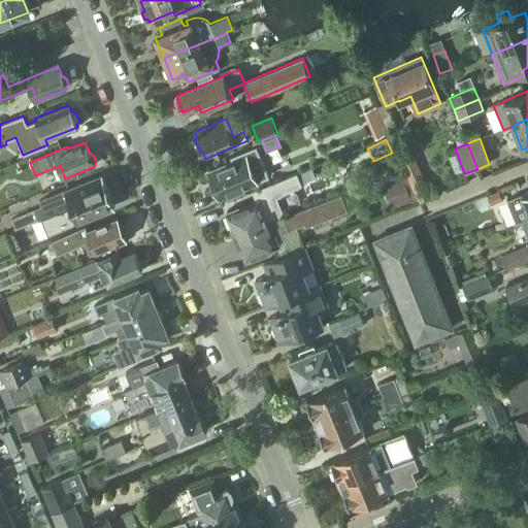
[(232,162),(208,171),(219,197),(267,176),(255,146),(230,157),(232,162)]
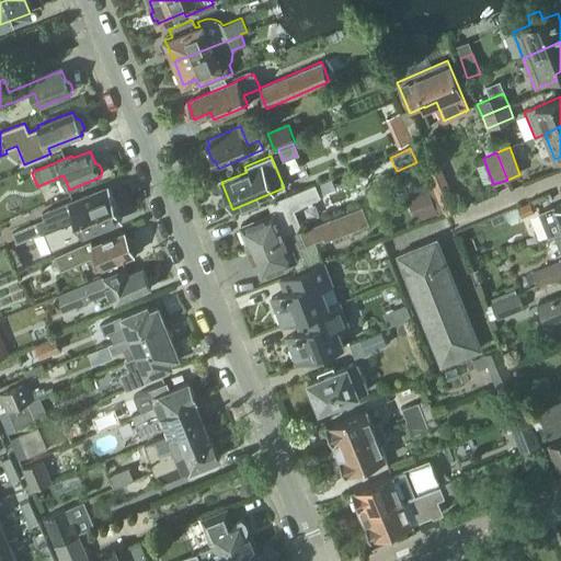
[(437,198),(451,193),(436,158),(423,163),(437,198)]
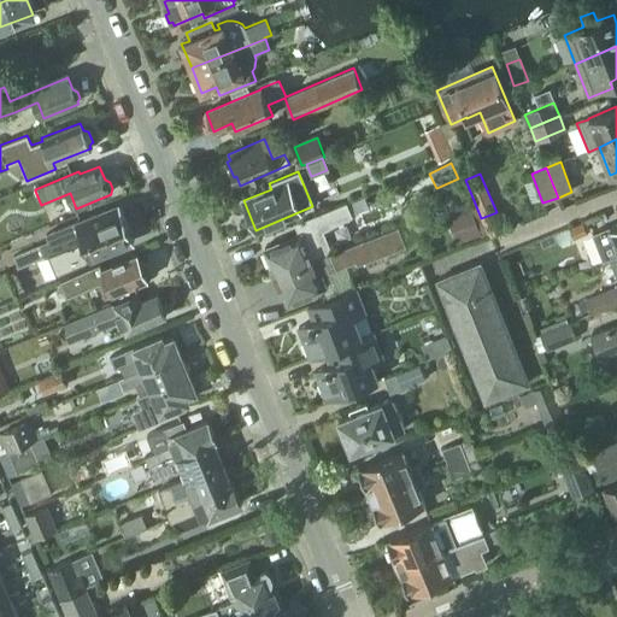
[(322,231),(352,217),(346,203),(299,223),(301,230),(298,231),(299,235),(264,250),(275,276),(323,257),(331,253),(322,231)]
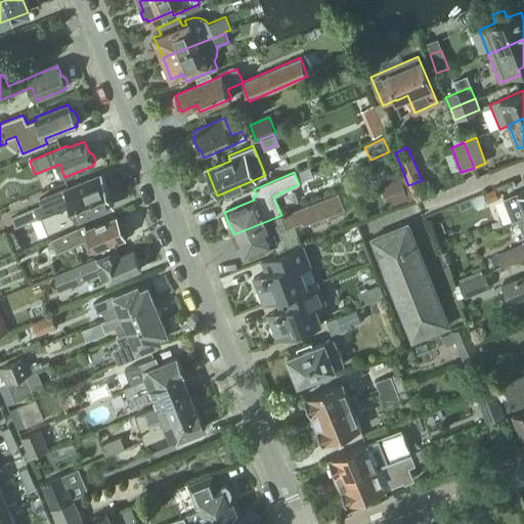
[(41,205),(11,217),(15,227),(41,216),(41,217),(57,210),(57,211),(70,206),(71,207),(110,191),(103,176),(91,181),(90,179),(64,190),(63,188),(39,199),(41,205)]
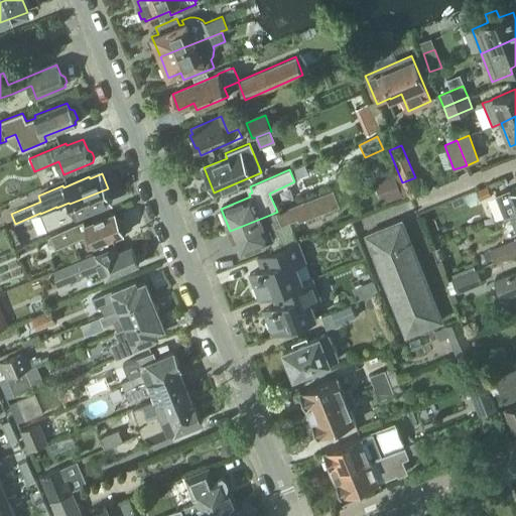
[(487,186),(475,191),(479,201),(491,196),(487,186)]
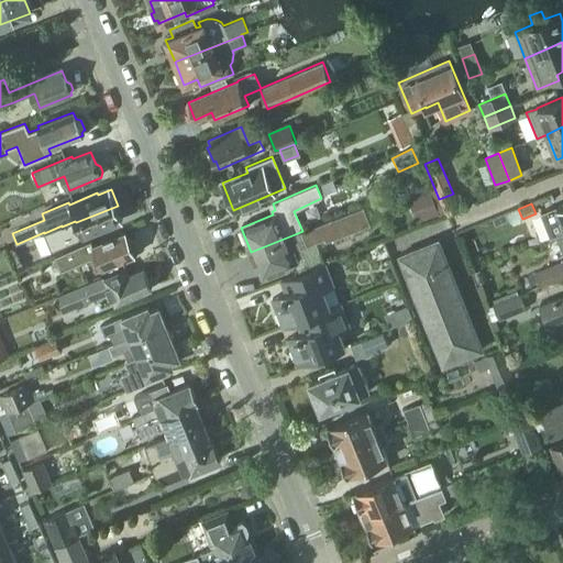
[(562,205),(541,213),(551,239),(556,238),(562,233),(562,205)]
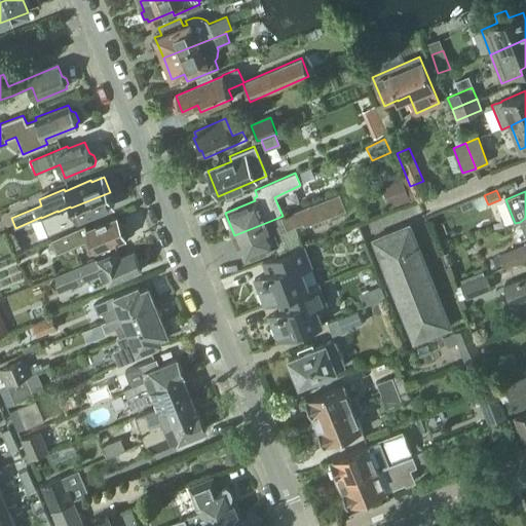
[(58,211),(41,218),(42,220),(48,234),(74,223),(69,211),(71,210),(77,225),(78,224),(104,213),(104,212),(115,207),(110,192),(71,208),(70,207),(58,212),(58,211)]
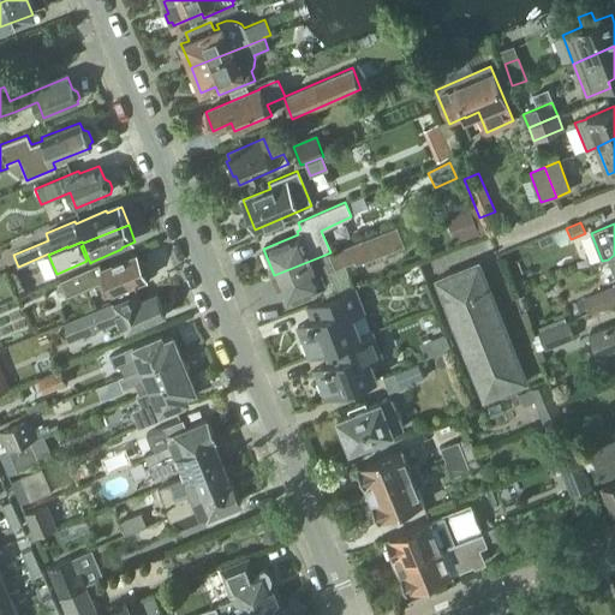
[(395,225),(328,254),(335,269),(362,257),(363,261),(404,244),(395,225)]
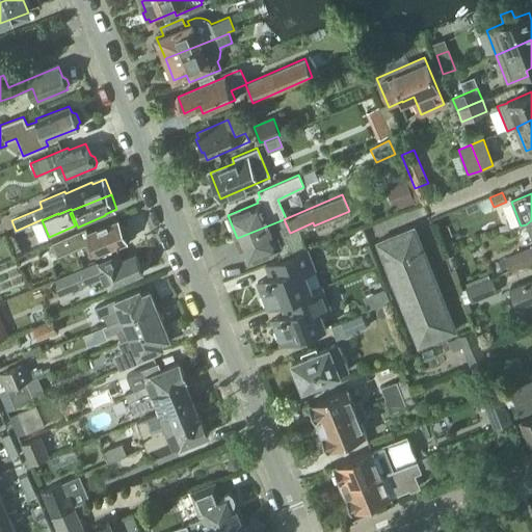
[(84,228),(54,241),(59,254),(90,240),(97,256),(128,243),(125,237),(128,233),(125,228),(121,227),(118,220),(87,233),(84,228)]
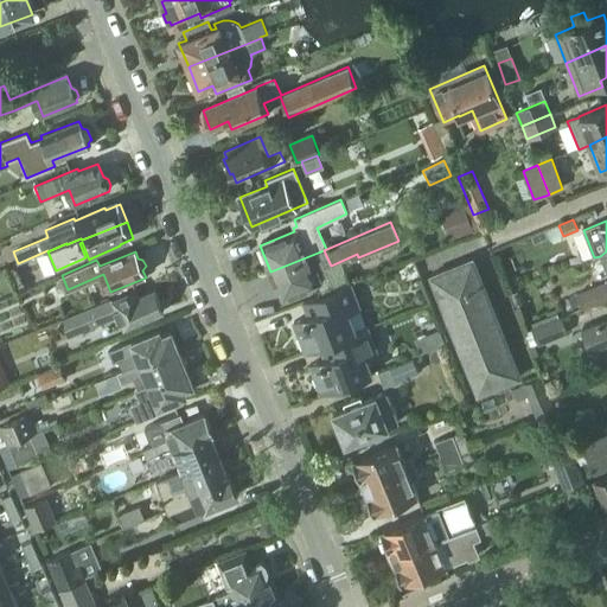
[(327,276),(318,253),(270,272),(282,299),(318,283),(317,281),(327,276)]
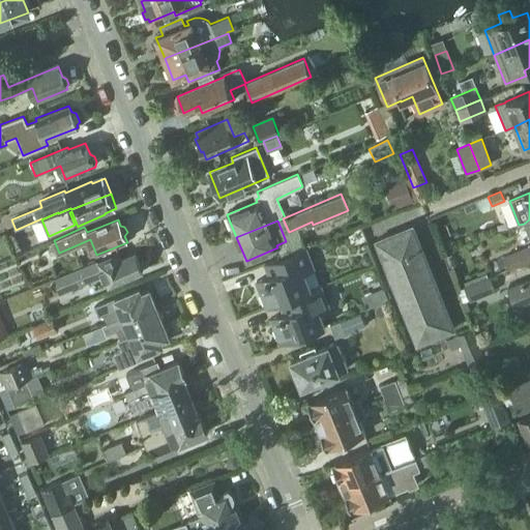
[(415,346),(455,330),(413,224),(373,240),(415,346)]
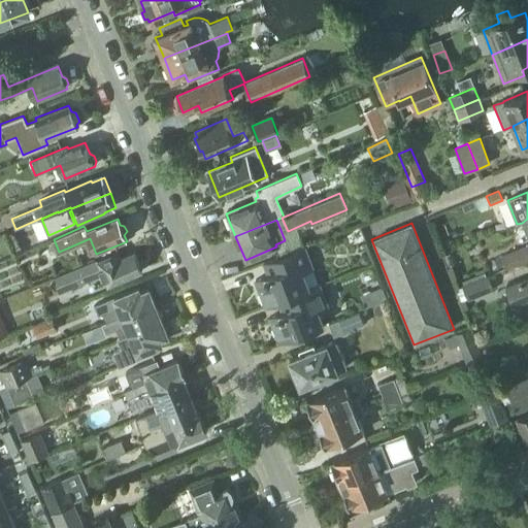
[(527,248),(527,245),(500,256),(505,270),(527,261),(527,248)]
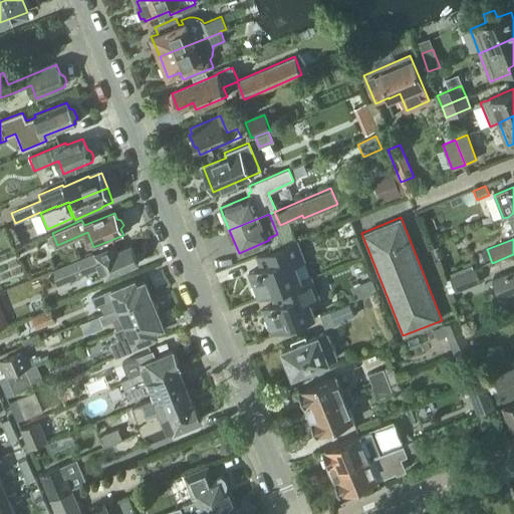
[(302,280),(296,265),(305,261),(298,241),(265,253),(269,265),(248,273),(258,298),(279,290),(301,281),(302,280)]
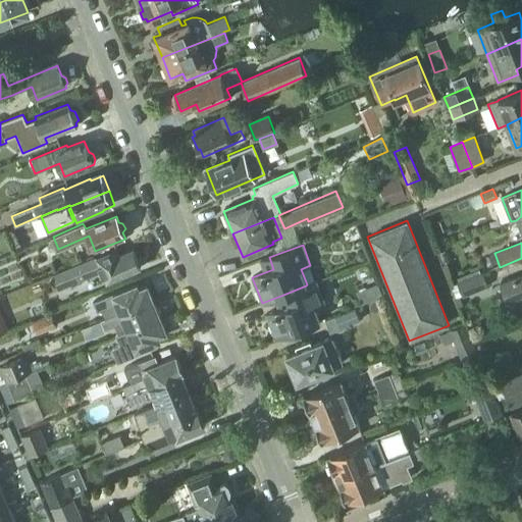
[(96,258),(53,275),(58,289),(82,279),(101,271),(106,283),(141,268),(133,249),(118,255),(116,249),(96,258)]
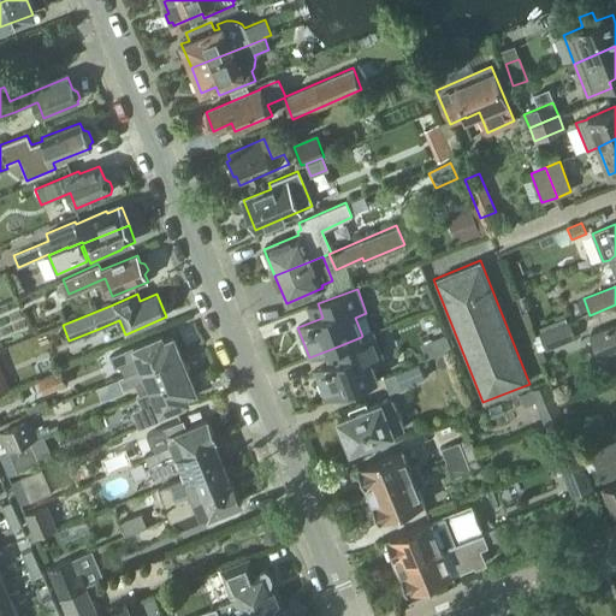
[(539,335),(531,338),(537,353),(545,349),(545,351),(576,338),(569,321),(567,321),(564,318),(538,329),(540,332),(538,333),(539,335)]
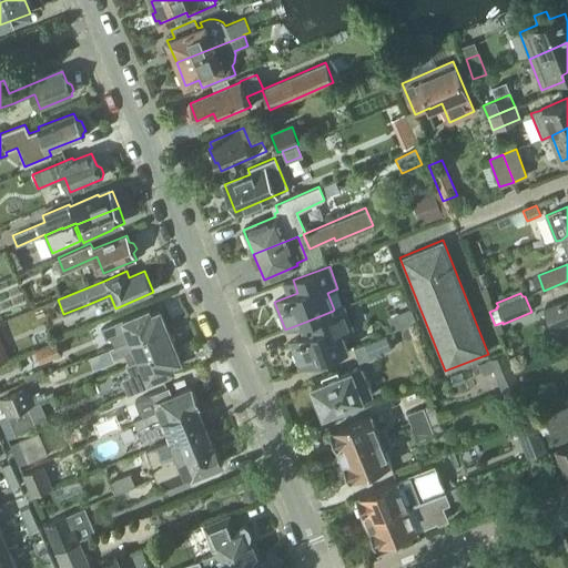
[(567,298),(545,308),(553,328),(567,322),(567,298)]
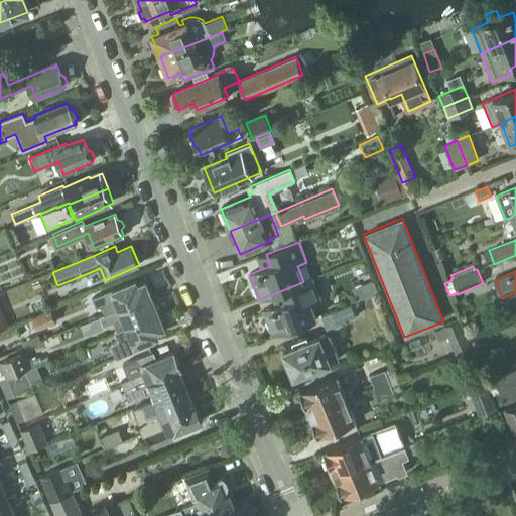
[(272,335),(317,316),(311,302),(321,298),(312,277),(303,281),(302,282),(280,291),(284,302),(263,310),(272,335)]
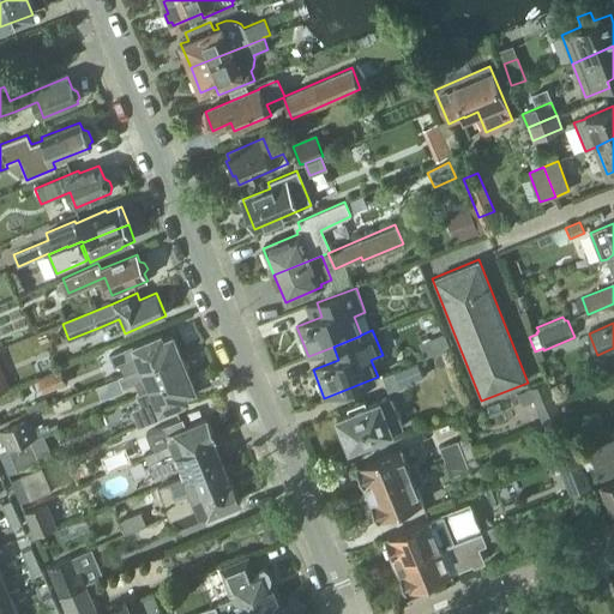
[(180,354),(173,336),(164,339),(162,335),(110,356),(115,367),(138,359),(142,369),(180,354)]
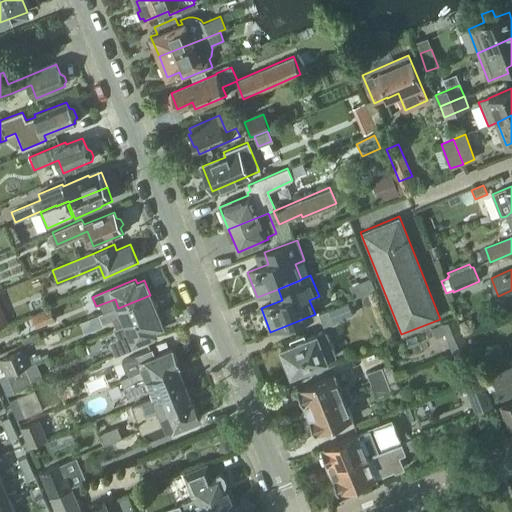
[(117,330),(157,314),(158,313),(151,294),(150,295),(118,308),(99,315),(104,325),(113,322),(116,328),(117,330)]
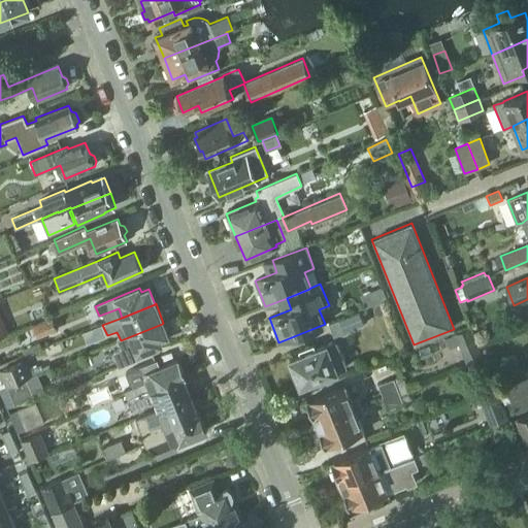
[(359,311),(328,324),(333,337),(364,325),(364,324),(359,311)]
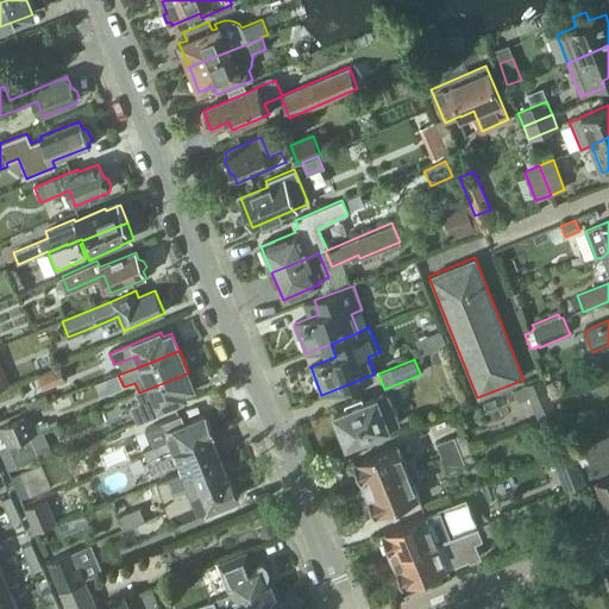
[(55,371),(38,378),(44,391),(66,382),(61,369),(55,371)]
